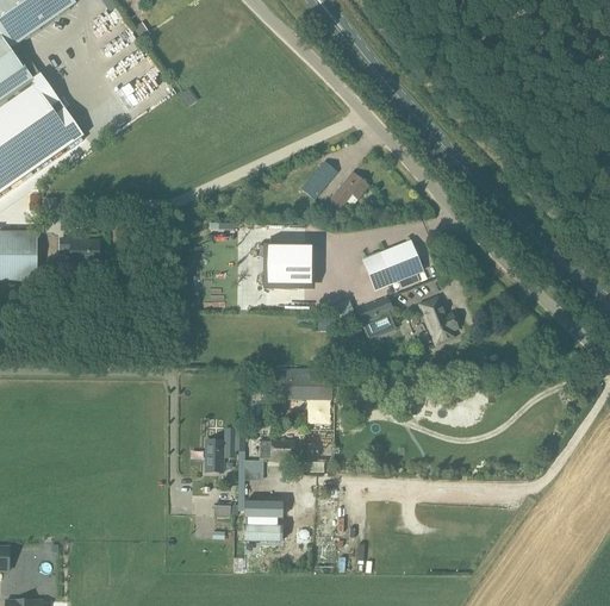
[(16,54),(11,47),(76,1),(75,0),(0,0),(0,191),(83,133),(33,62),(26,67),(17,52),(16,54)]
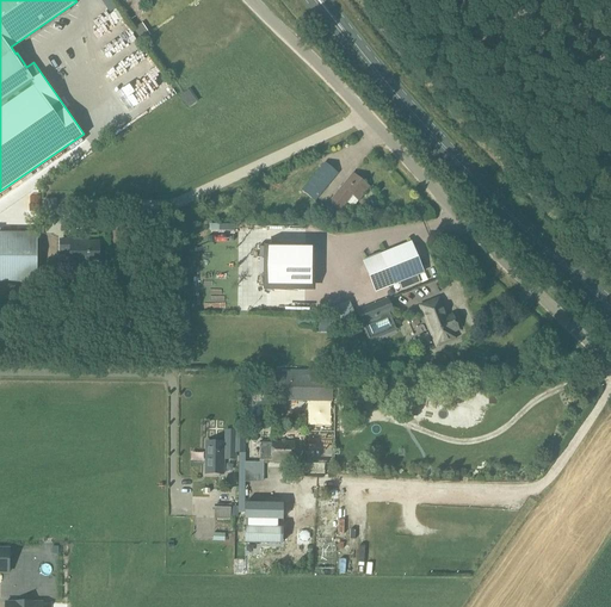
[(96,0),(104,16),(112,12),(106,0),(96,0)]
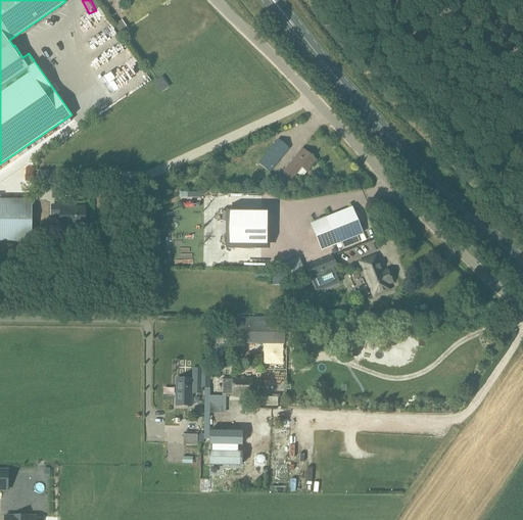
[(83,22),(85,26),(78,30),(81,34),(104,21),(99,13),(83,22)]
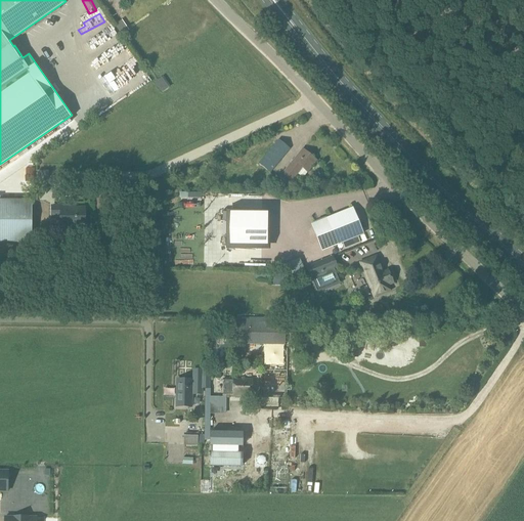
[(112,33),(103,40),(107,44),(116,37),(112,33)]
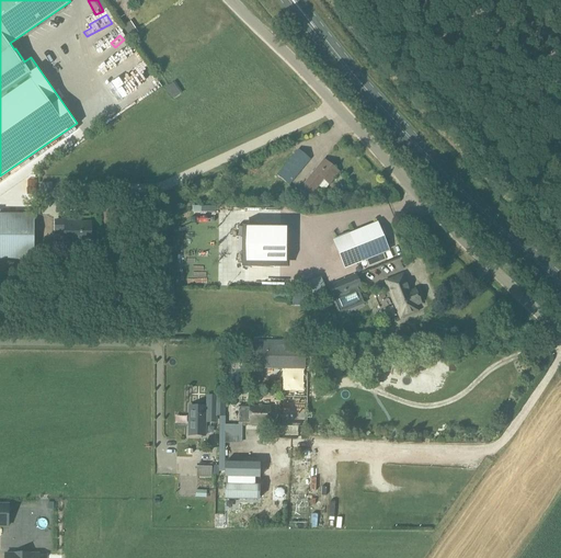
[(83,56),(90,63),(109,44),(104,40),(100,44),(94,38),(90,43),(93,47),(83,56)]
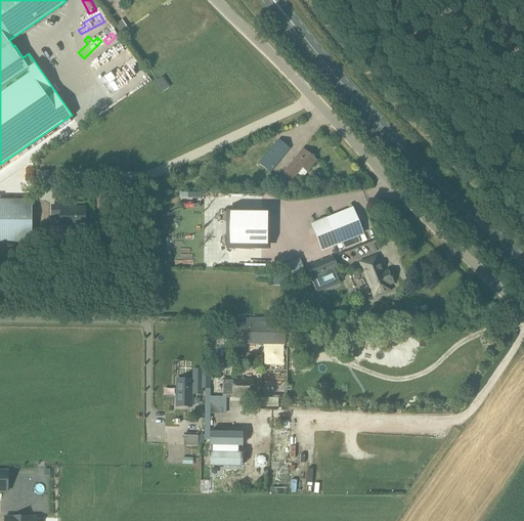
[(139,71),(131,75),(135,84),(143,81),(139,71)]
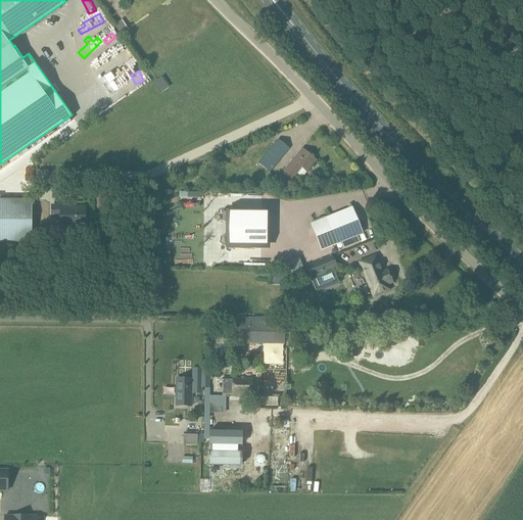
[(158,79),(151,85),(159,95),(168,89),(158,79)]
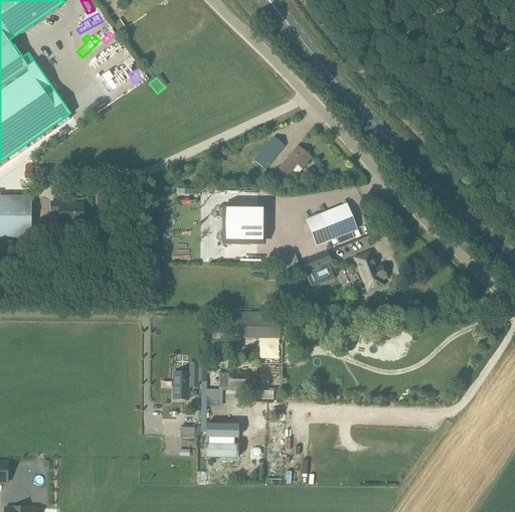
[(110,83),(113,90),(123,86),(120,79),(110,83)]
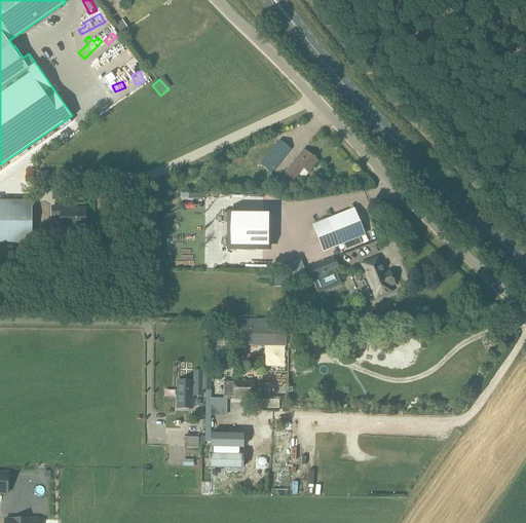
[(275,181),(278,178),(271,172),(291,147),(279,137),(259,161),(269,171),(267,175),(275,181)]
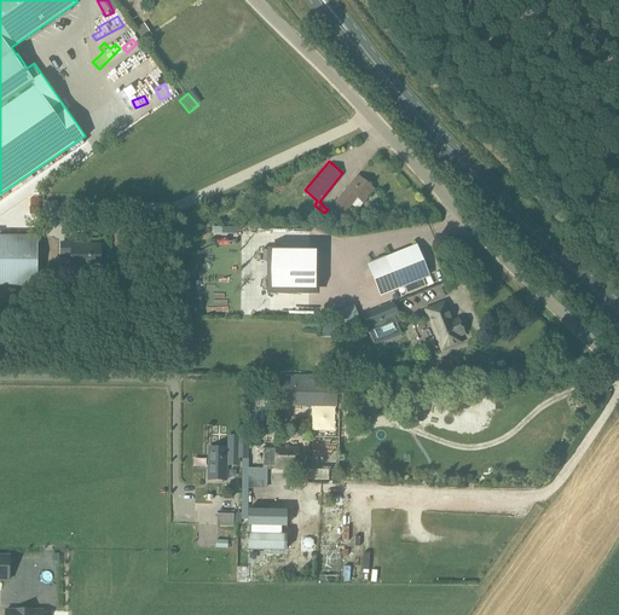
[(363,199),(374,186),(357,173),(334,202),(335,203),(329,210),(339,218),(357,195),(363,199)]
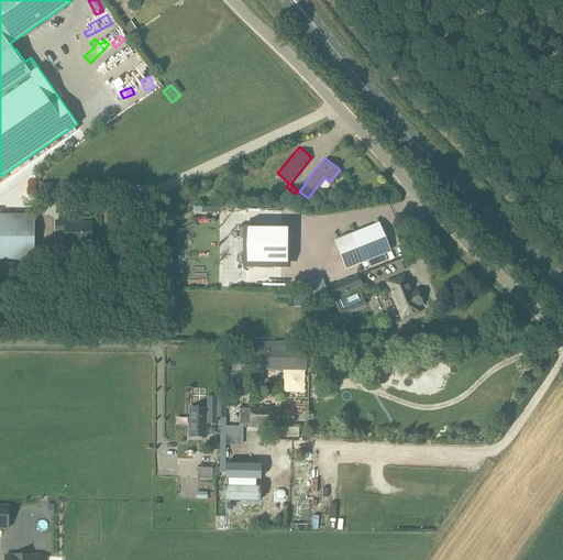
[(9,198),(9,202),(1,202),(1,208),(24,208),(24,198),(9,198)]
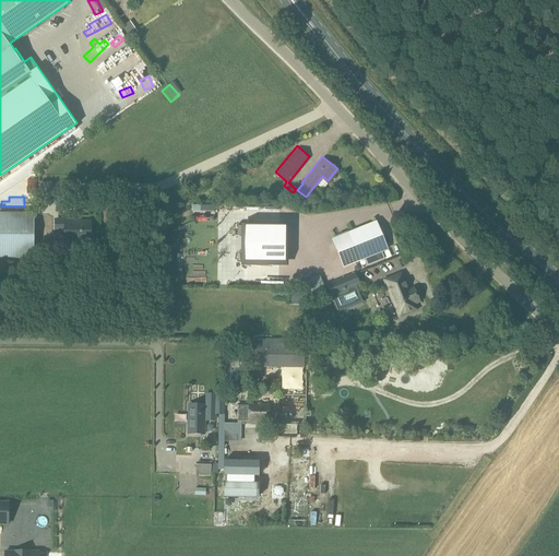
[(0,256),(34,256),(34,212),(0,211),(0,256)]
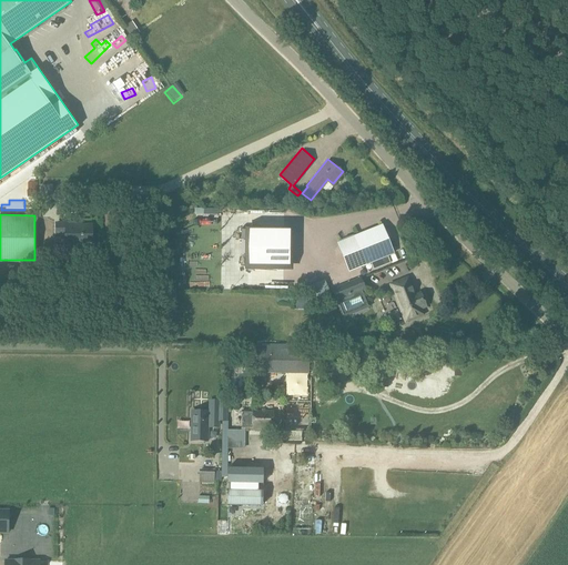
[(108,222),(77,221),(77,244),(108,244),(108,222)]
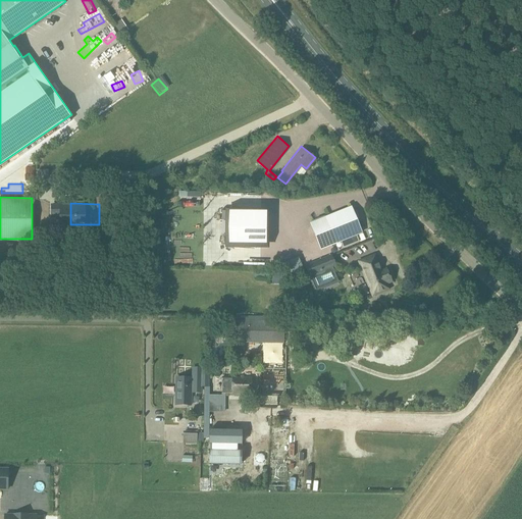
[(351,204),(309,221),(320,248),(342,240),(344,245),(359,239),(356,234),(362,231),(351,204)]
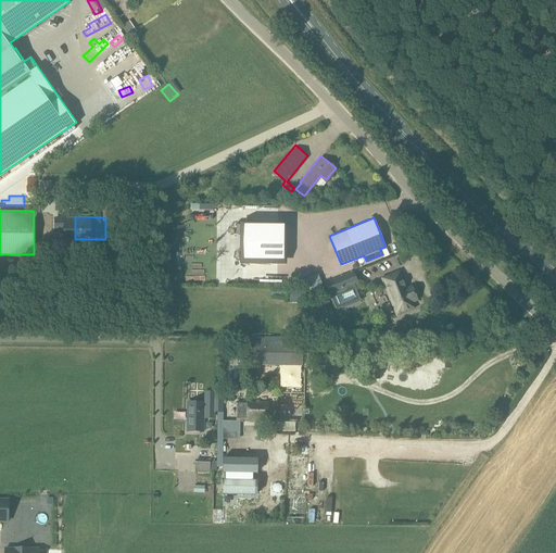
[(243,259),(283,259),(283,224),(243,223),(243,259)]
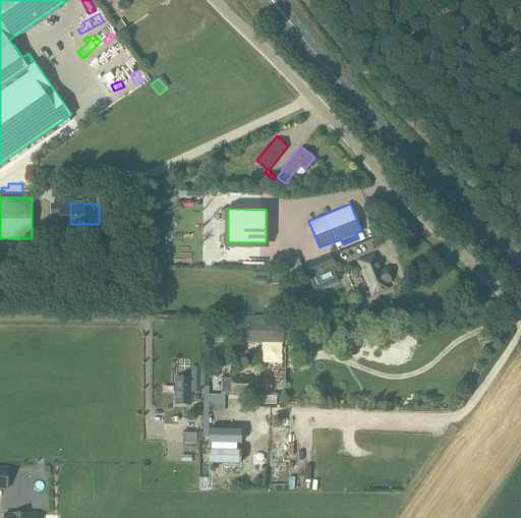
[(282,213),(284,217),(279,219),(283,228),(292,224),(287,211),(282,213)]
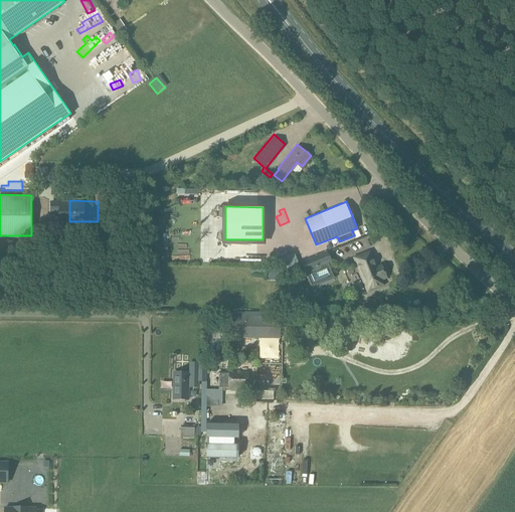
[(324,250),(302,260),(312,283),(334,275),(324,250)]
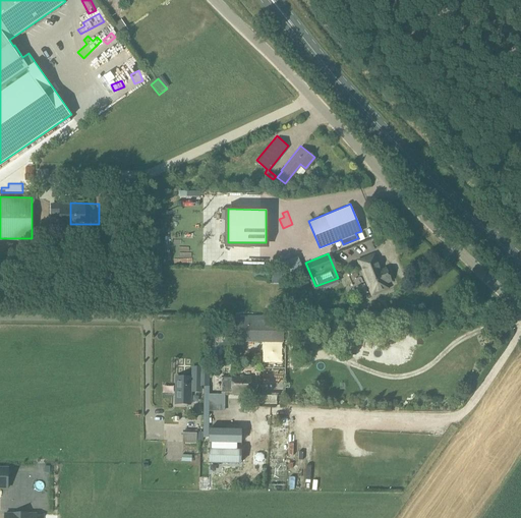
[(378,260),(362,266),(372,292),(388,286),(386,280),(391,278),(386,267),(381,269),(378,260)]
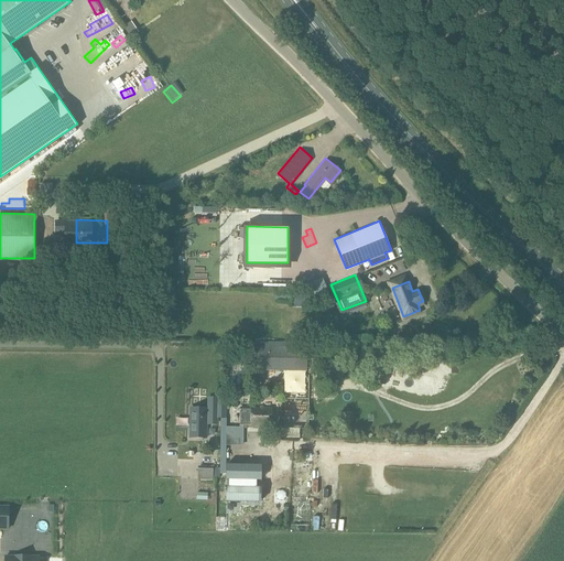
[(257,343),(256,367),(304,367),(305,344),(257,343)]
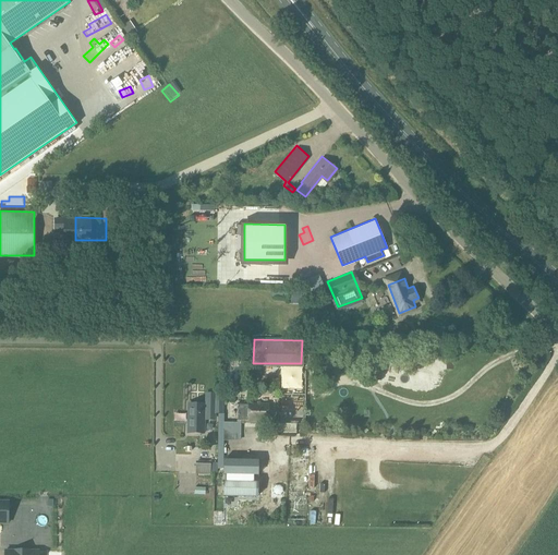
[(216,391),(206,390),(206,408),(216,408),(216,391)]
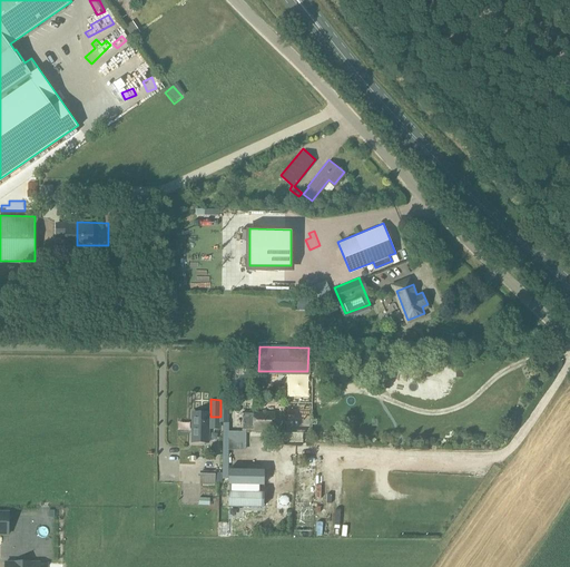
[(229,419),(229,400),(220,400),(220,417),(220,419),(229,419)]
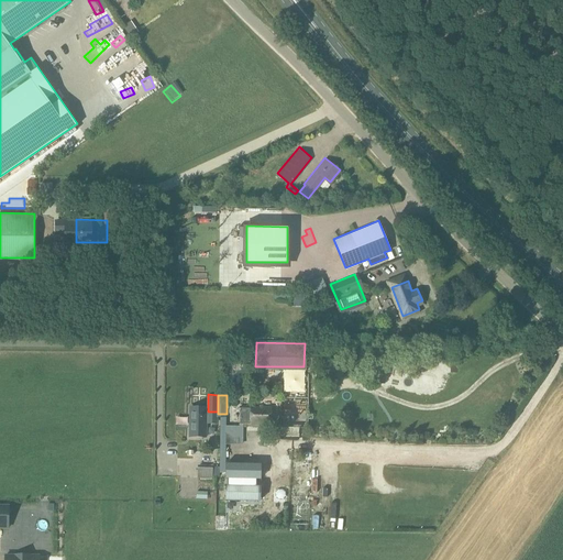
[(190,435),(206,435),(206,405),(190,405),(190,435)]
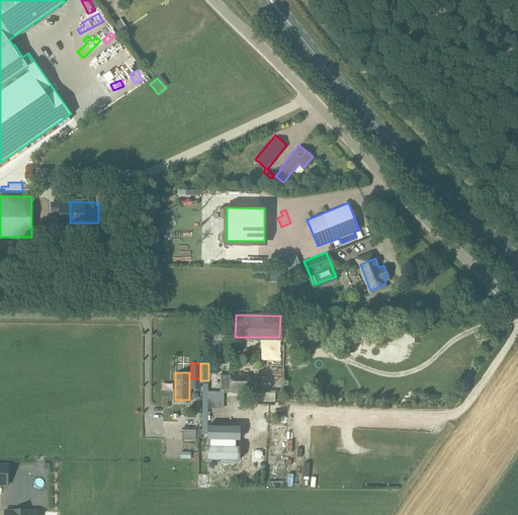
[(249,372),(231,372),(220,372),(221,390),(249,390),(249,372)]
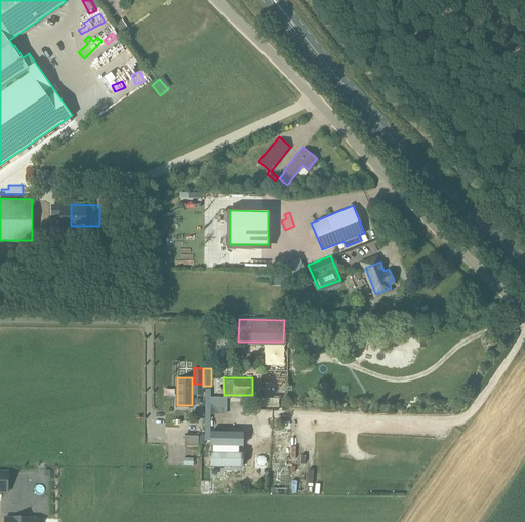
[(198,443),(199,431),(185,432),(184,443),(198,443)]
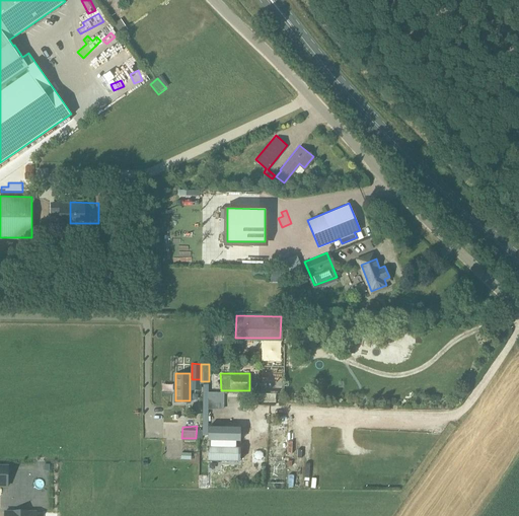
[(237,439),(238,427),(207,426),(207,433),(207,439),(211,439),(211,446),(235,446),(236,439),(237,439)]
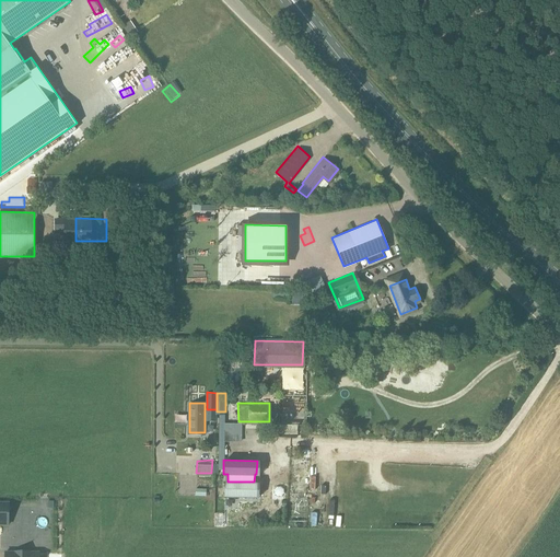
[(295,500),(294,520),(305,520),(305,498),(308,498),(310,464),(298,463),(296,500),(295,500)]
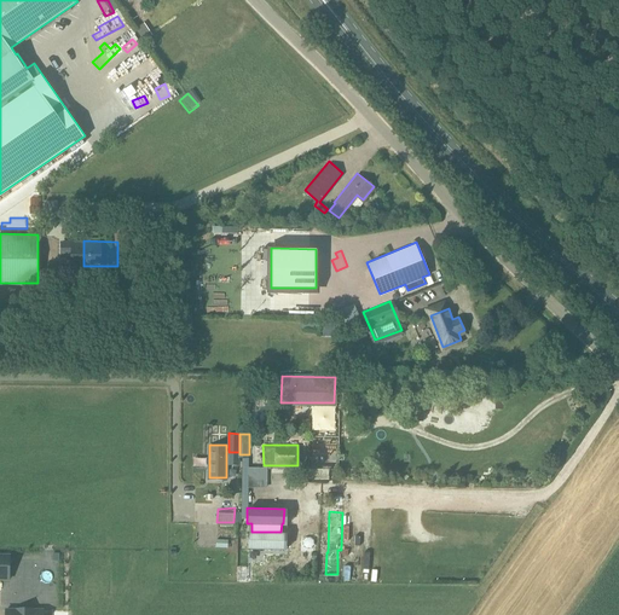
[(215,544),(233,545),(233,532),(217,532),(215,544)]
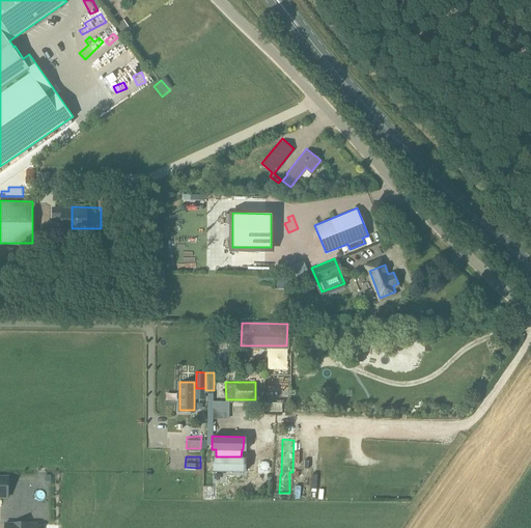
[(212,456),(212,470),(243,470),(243,456),(212,456)]
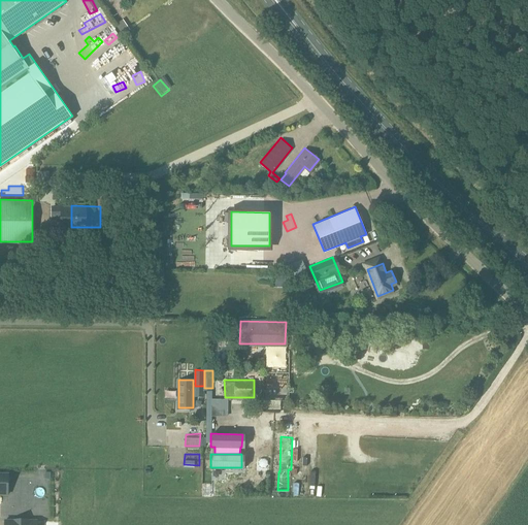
[(246,477),(246,469),(212,468),(212,476),(246,477)]
